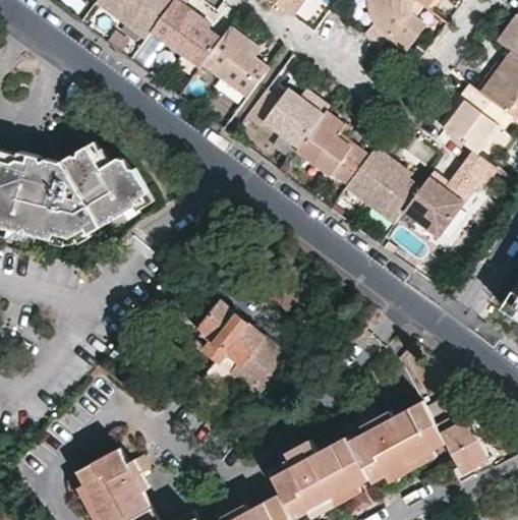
[(98,0),(146,35),(150,30),(172,0),(98,0)]
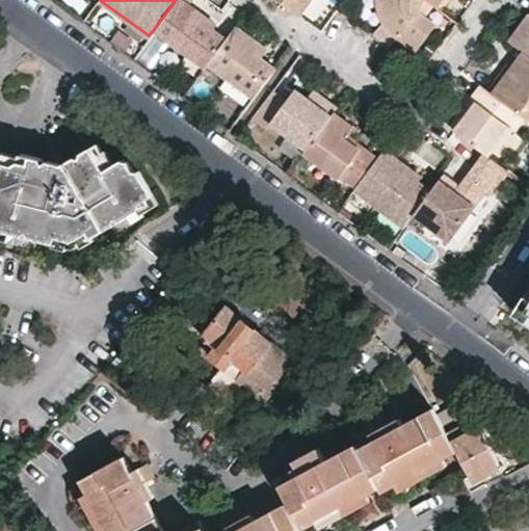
[(209,26),(176,0),(153,30),(203,67),(206,62),(225,37),(209,26)]
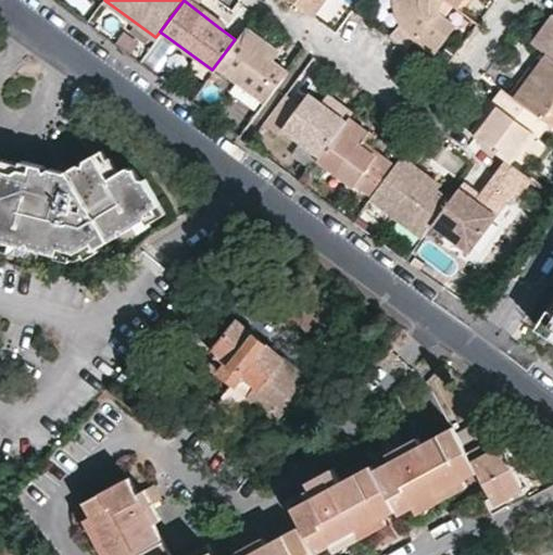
[(184,0),(218,27),(223,23),(197,3),(191,0),(184,0)]
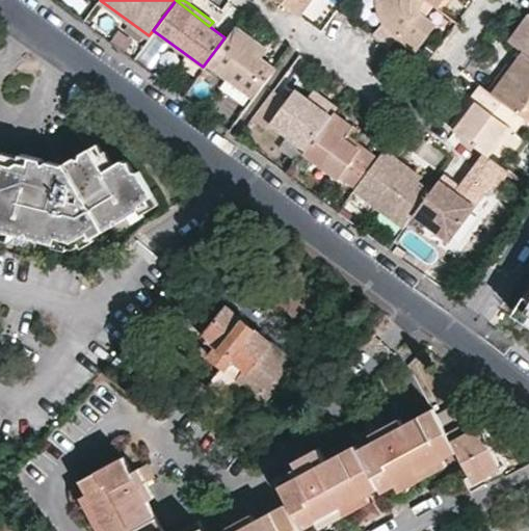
[(276,0),(296,15),(307,0),(276,0)]
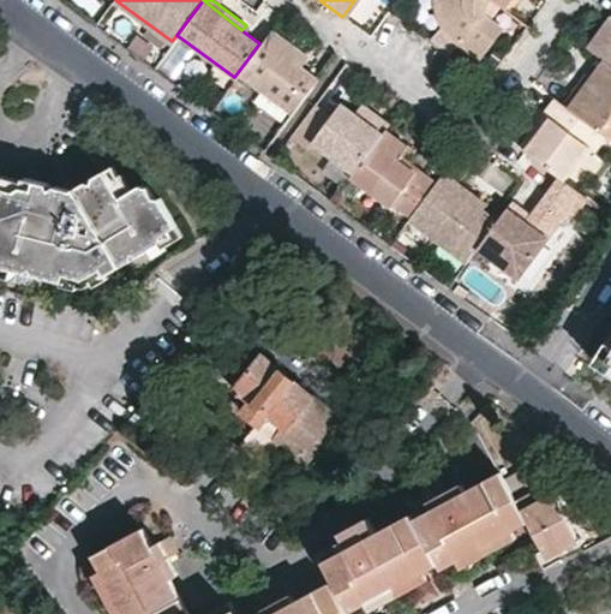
[(433,0),(437,13),(441,21),(444,25),(447,28),(449,31),(454,35),(457,40),(479,57),(502,28),(487,17),(483,12),(486,0),(433,0)]
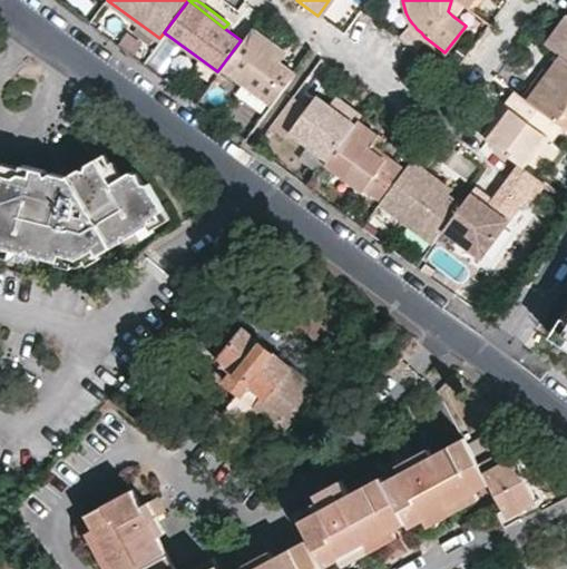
[(452,16),(462,3),(457,0),(451,0),(448,11),(452,16)]
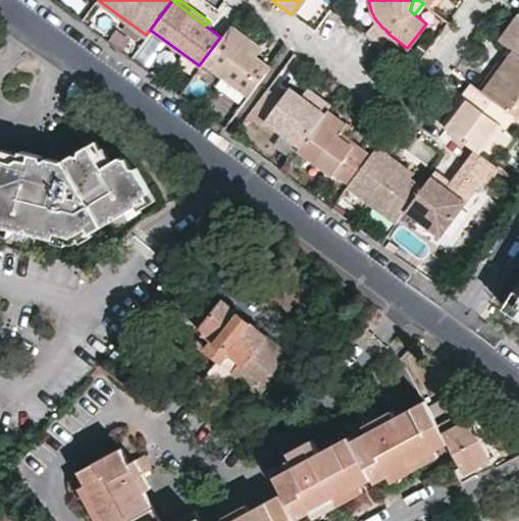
[(518,54),(518,10),(509,25),(513,29),(503,43),(513,50),(518,54)]
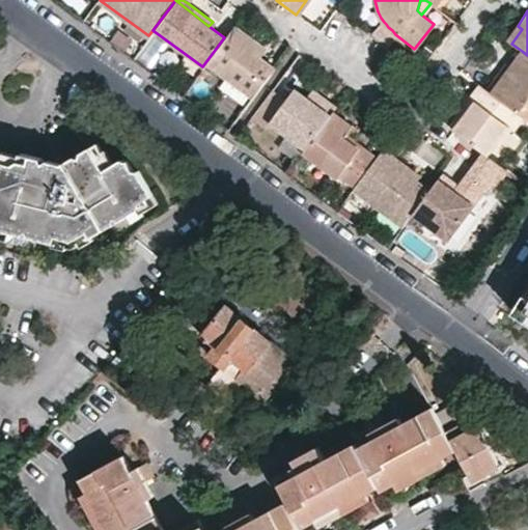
[(384,22),(381,18),(370,30),(388,44),(395,34),(392,30),(388,27),(386,24),(384,22)]
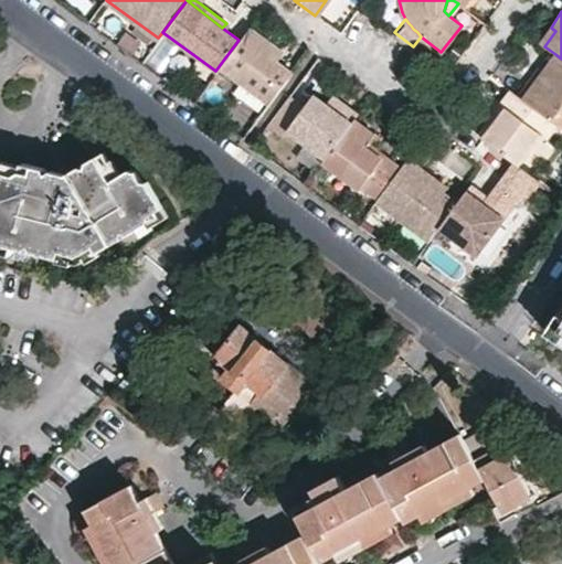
[(282,50),(248,25),(245,31),(271,50),(268,53),(275,59),(282,50)]
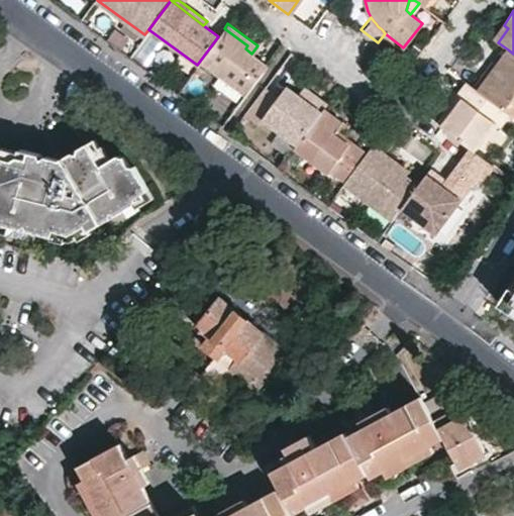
[(504,25),(493,39),(498,42),(508,28),(504,25)]
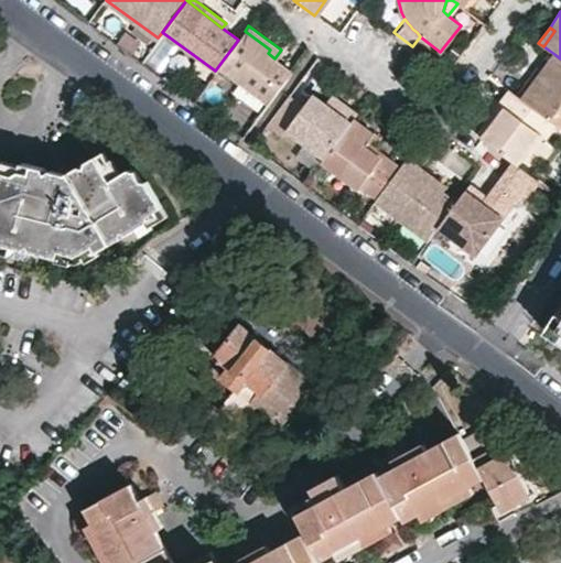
[(267,101),(290,69),(274,58),(268,53),(270,50),(245,31),(238,40),(218,66),(267,101)]
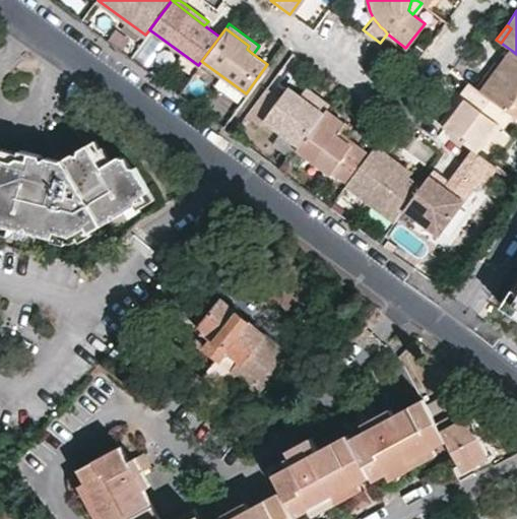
[(516,54),(511,50),(479,91),(504,111),(510,115),(516,119),(516,54)]
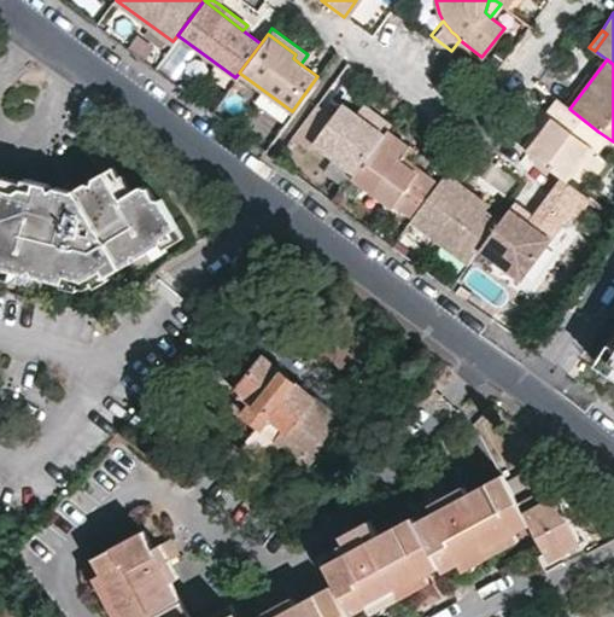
[(555,98),(519,147),(527,152),(561,103),(555,98)]
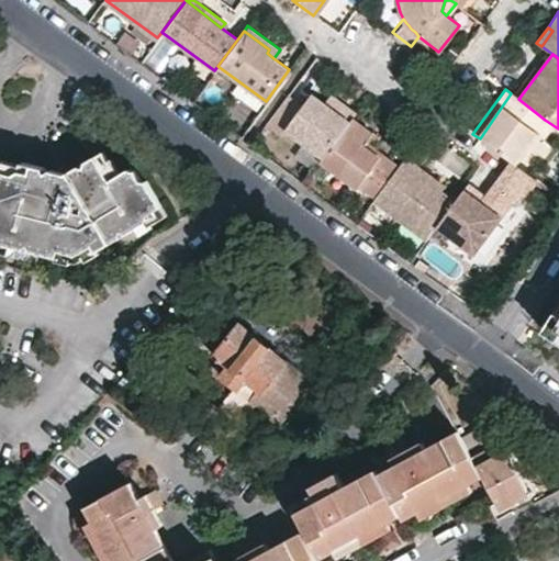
[(335,111),(342,102),(326,91),(320,100),(335,111)]
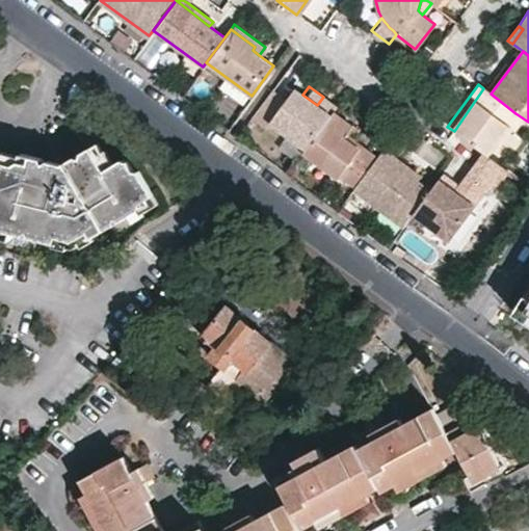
[(333,111),(337,107),(323,97),(317,105),(302,95),(294,88),(286,100),(270,122),(306,148),(333,111)]
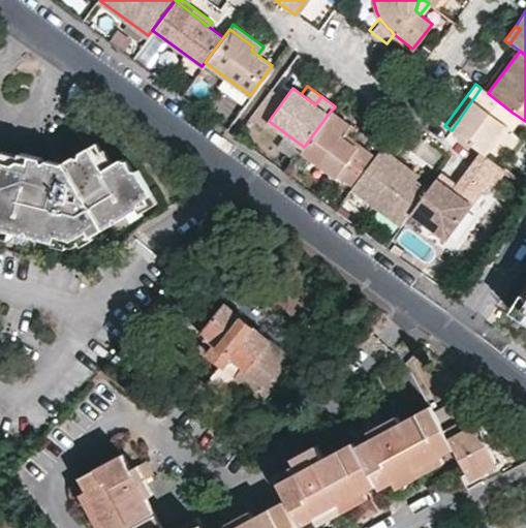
[(452,130),(484,154),(504,125),(513,113),(488,93),(481,88),(452,130)]
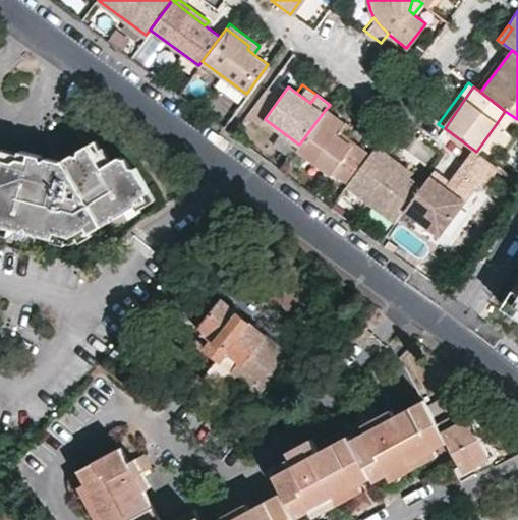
[(265,119),(280,98),(266,88),(244,115),(260,126),(265,119)]
